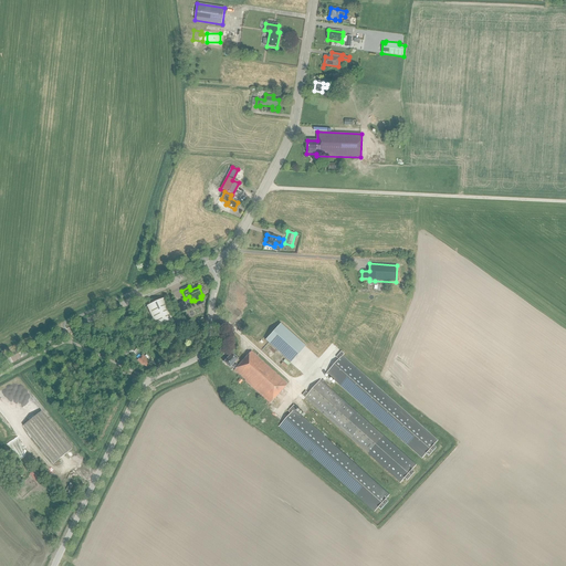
[(147,306),(157,327),(174,320),(164,299),(147,306)]
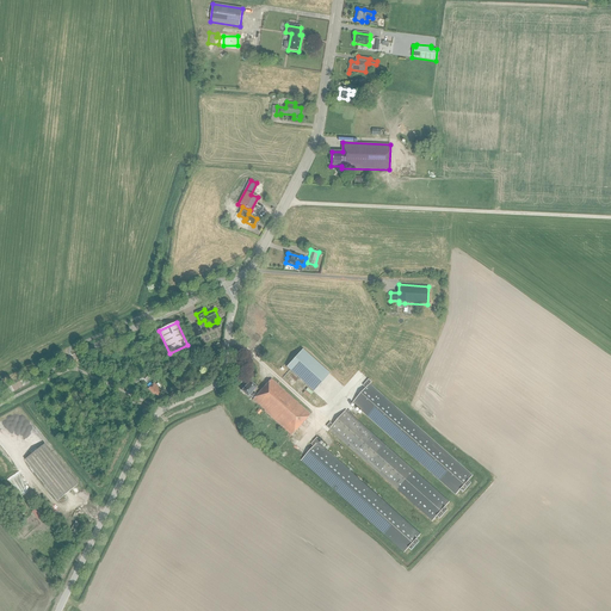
[(198,326),(191,329),(195,338),(202,334),(198,326)]
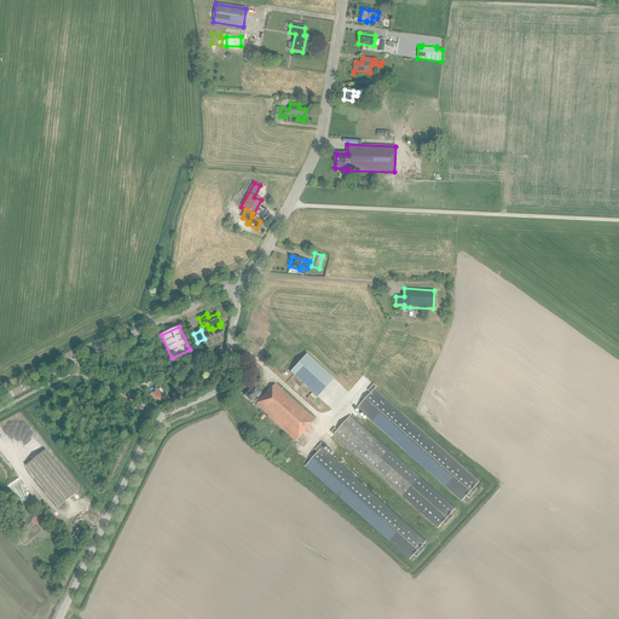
[(317,397),(334,379),(307,354),(290,372),(317,397)]
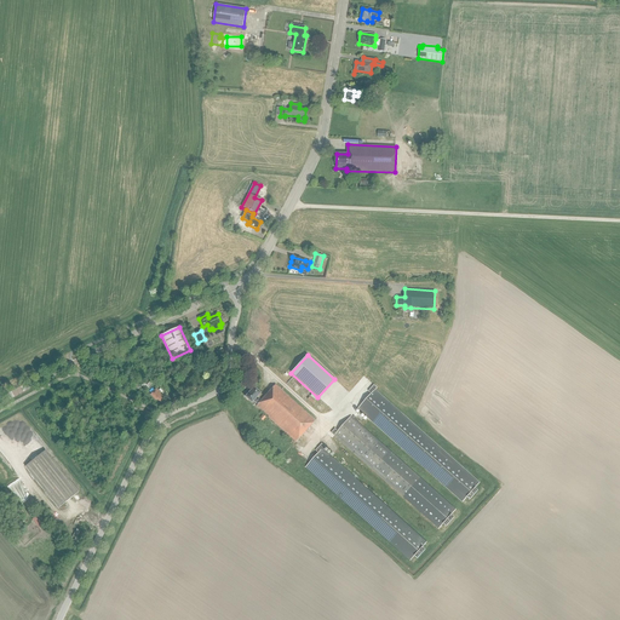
[(149,388),(155,380),(151,377),(144,383),(149,388)]
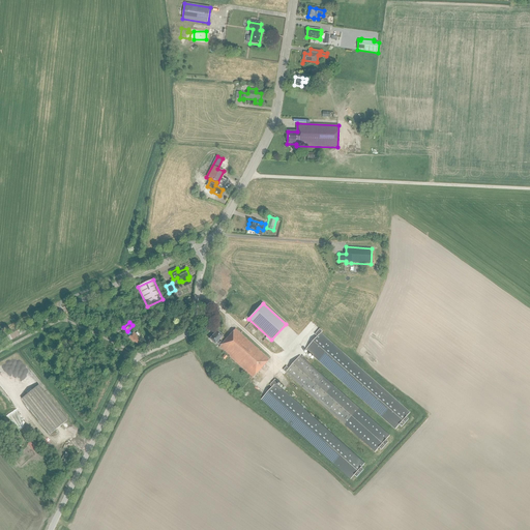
[(269,359),(235,328),(223,343),(221,341),(224,337),(223,336),(216,331),(209,340),(215,345),(216,343),(219,346),(219,347),(230,356),(229,356),(253,378),(269,359)]
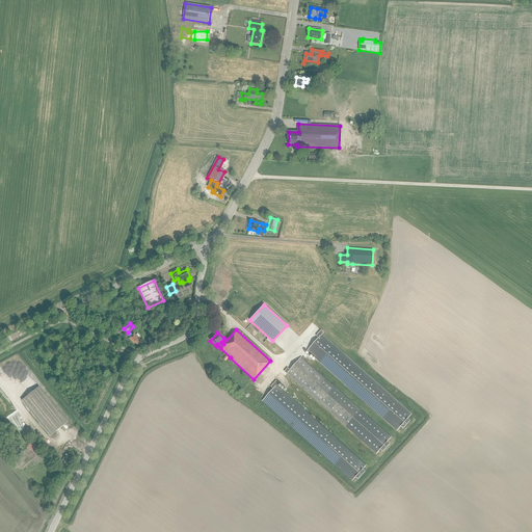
[(135,343),(138,346),(141,342),(137,339),(138,338),(134,334),(129,339),(134,344),(135,343)]
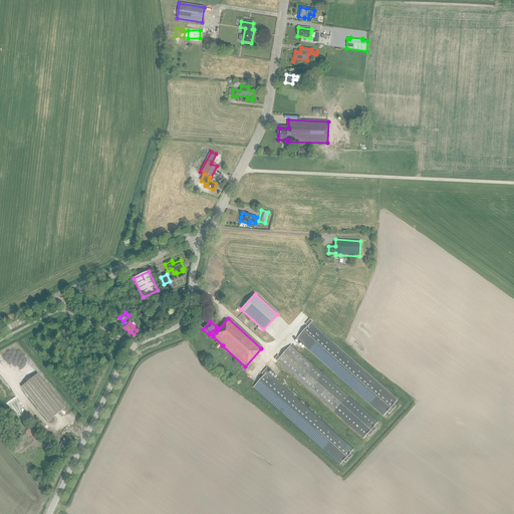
[(398,401),(311,323),(310,323),(307,326),(299,335),(296,339),(383,416),(398,401)]
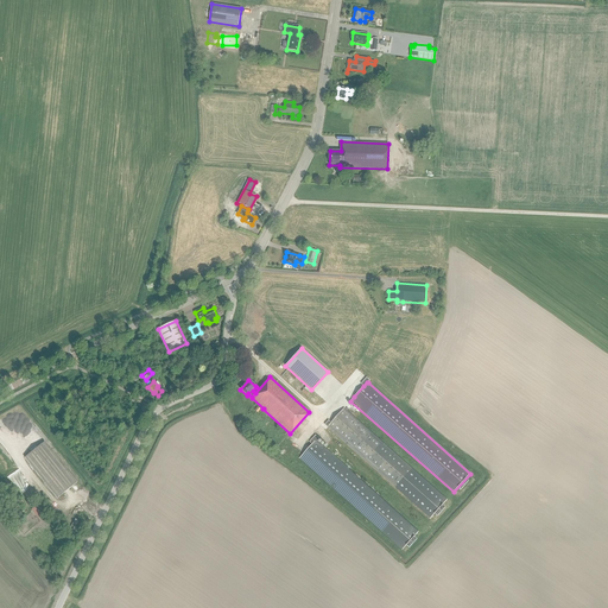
[(333,407),(335,411),(347,404),(344,400),(333,407)]
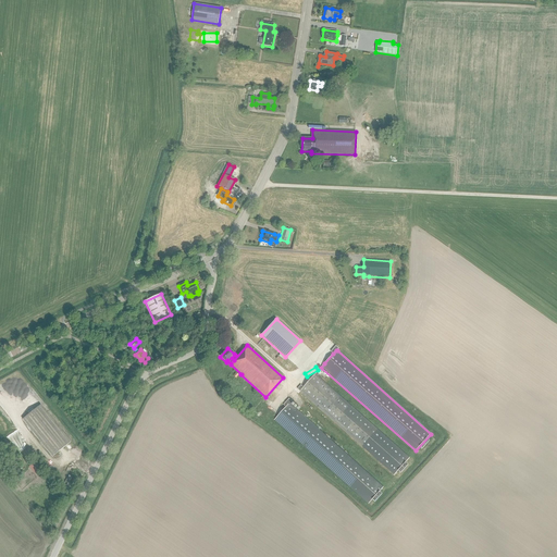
[(410,458),(316,374),(304,387),(301,385),(297,390),(394,475),(398,471),(406,462),(410,458)]
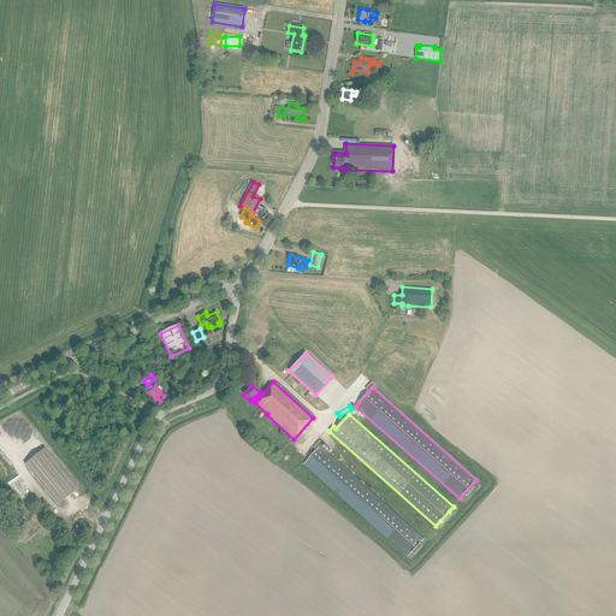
[(321,446),(324,444),(320,440),(314,448),(317,450),(303,465),(407,557),(424,538),(321,446)]
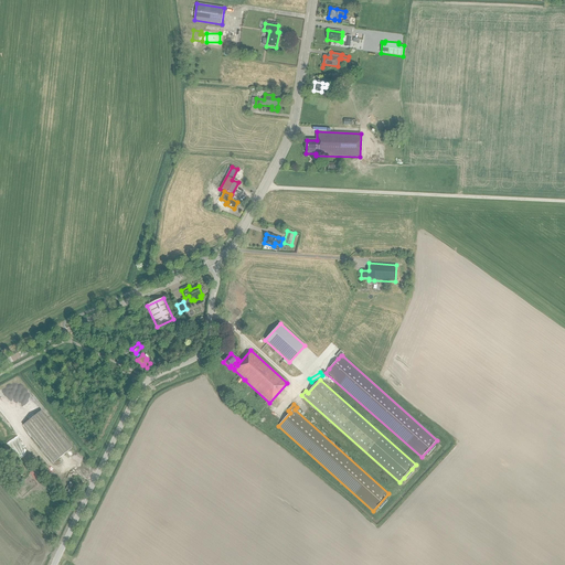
[(23,425),(53,462),(72,448),(41,411),(23,425)]
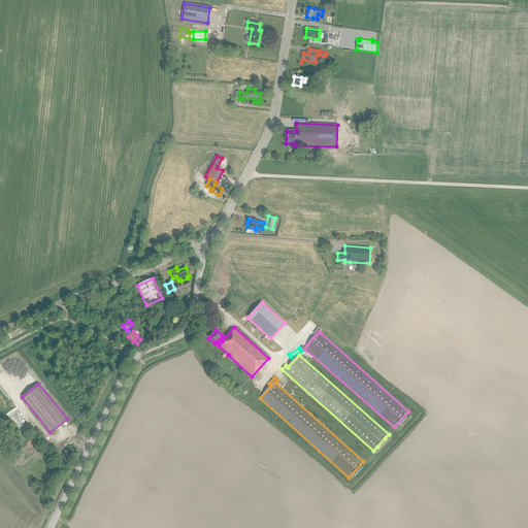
[(400,426),(406,418),(404,416),(397,423),(400,426)]
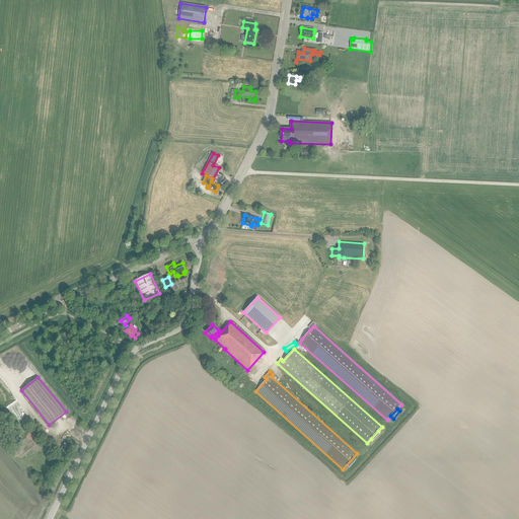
[(26,435),(32,442),(41,436),(34,429),(26,435)]
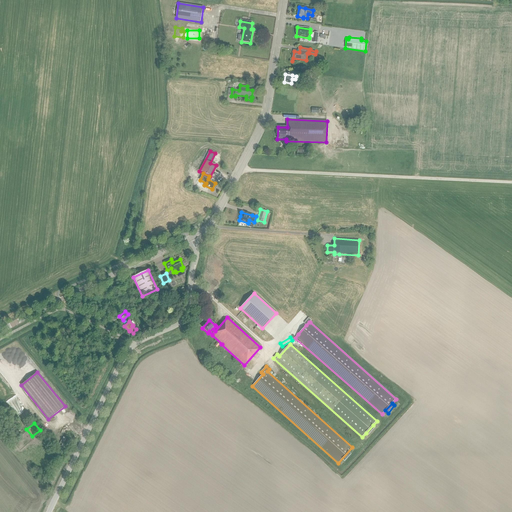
[(20,430),(16,425),(10,431),(14,435),(20,430)]
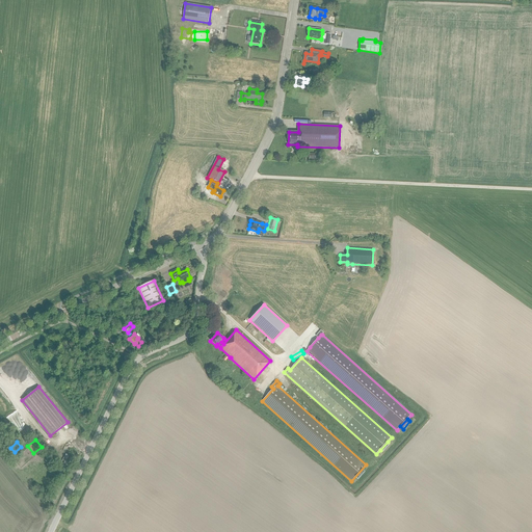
[(382,452),(390,444),(388,442),(380,450),(382,452)]
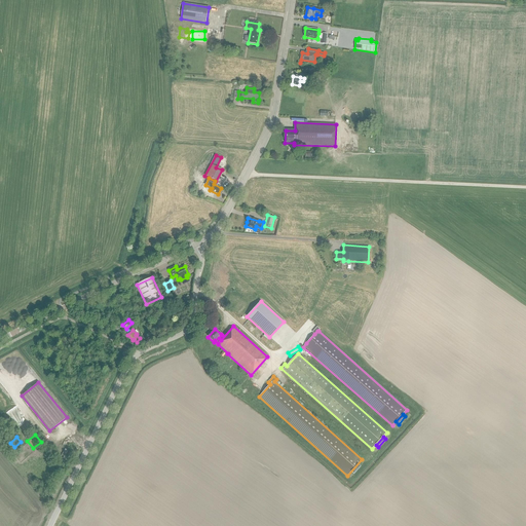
[(353,474),(361,466),(359,464),(351,472),(353,474)]
